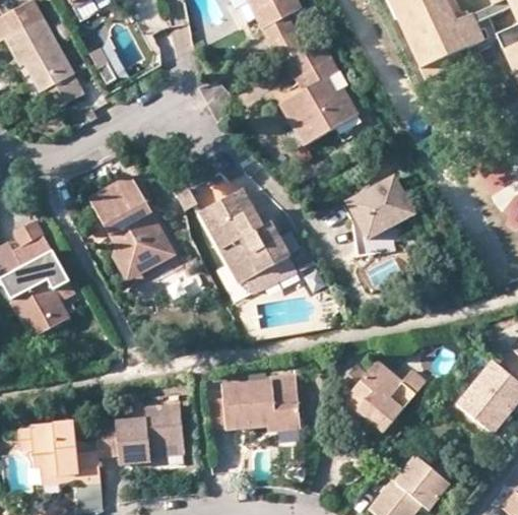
[(54,77),(72,67),(35,0),(20,0),(0,11),(0,37),(5,34),(21,63),(26,60),(41,85),(54,77)]
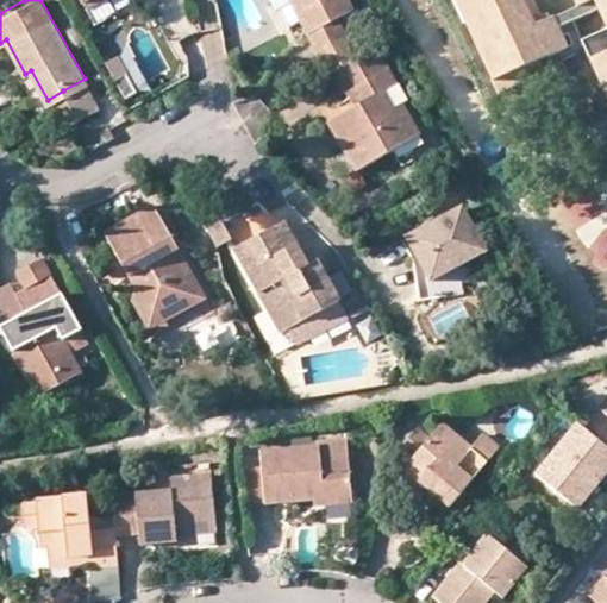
[(289,20),(301,14),(293,0),(282,0),(280,1),(289,20)]
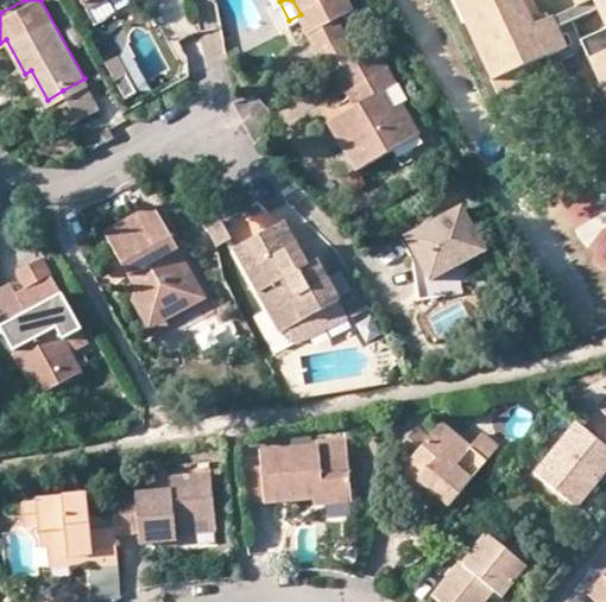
[(292,0),(301,14),(330,67),(342,59),(367,45),(355,23),(361,19),(351,0),(292,0)]
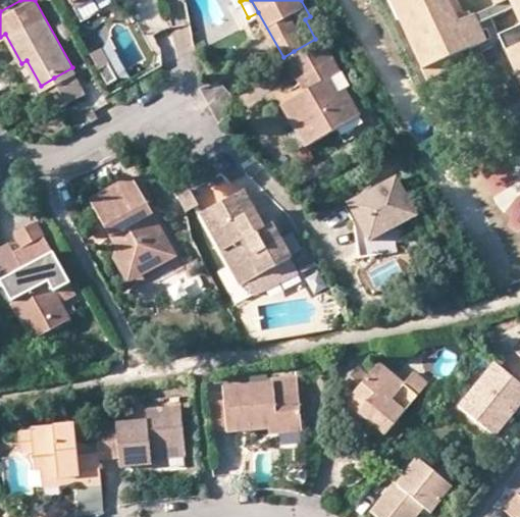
[(390,0),(427,80),(468,61),(464,52),(488,41),(481,24),(476,14),(466,19),(457,0),(390,0)]
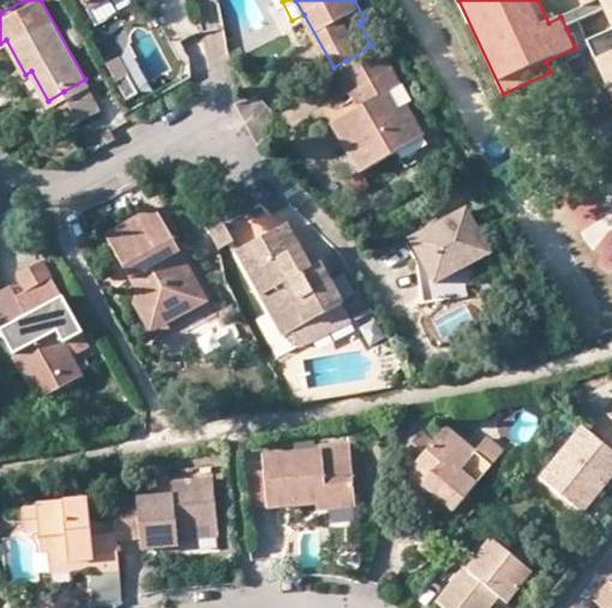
[(582,6),(561,17),(567,29),(606,11),(600,0),(598,0),(582,6)]
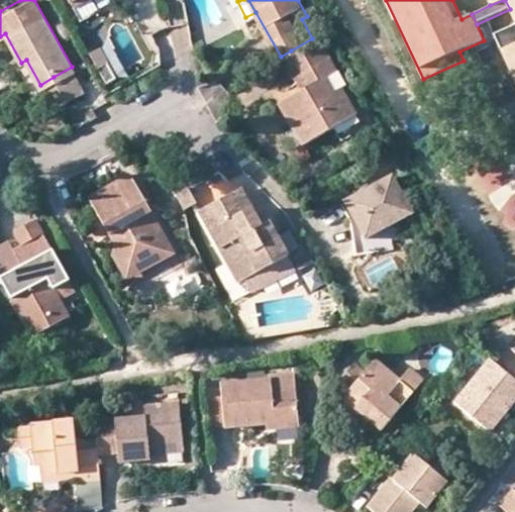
[(487,0),(490,5),(503,0),(505,0),(510,9),(514,19),(514,25),(494,34),(514,79),(514,0),(487,0)]
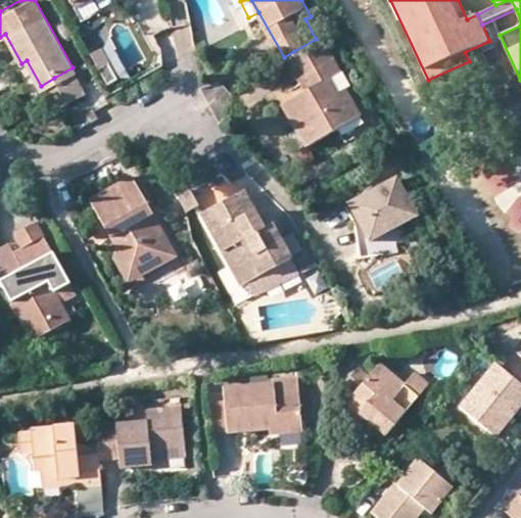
[(316,39),(294,51),(311,82),(303,87),(281,99),(305,141),(360,110),(344,84),(337,89),(328,73),(341,66),(323,36),(316,39)]
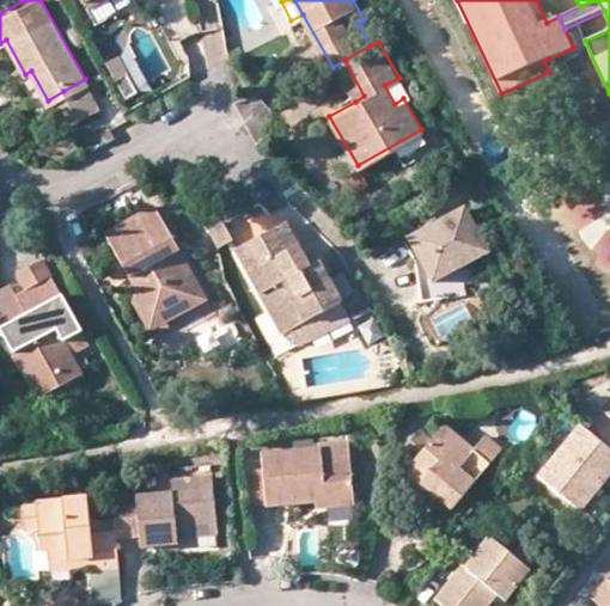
[(105,61),(116,80),(127,74),(117,55),(105,61)]
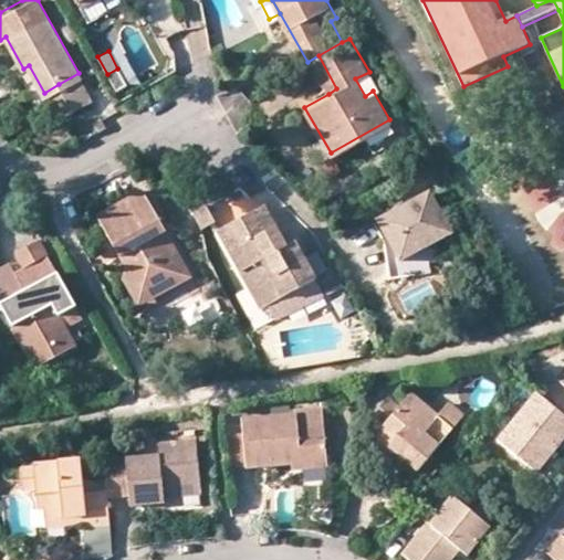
[(307,62),(329,94),(336,88),(319,55),(307,62)]
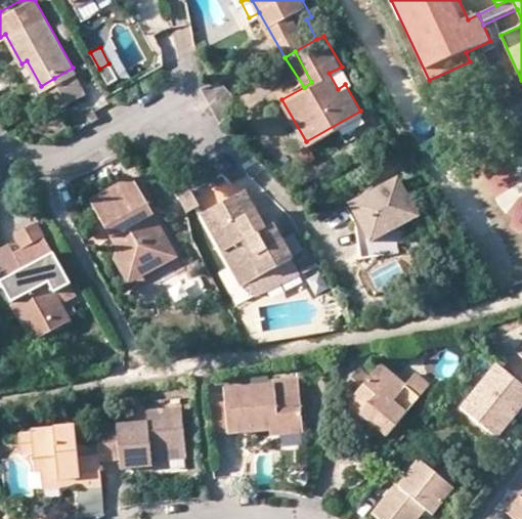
[(109,63),(99,69),(107,84),(118,78),(109,63)]
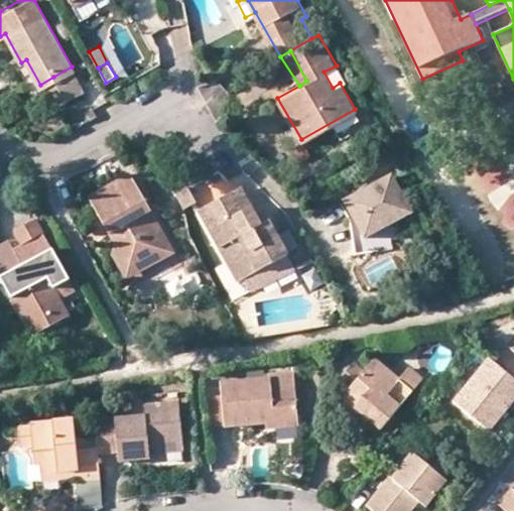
[(83,87),(72,67),(53,77),(65,97),(83,87)]
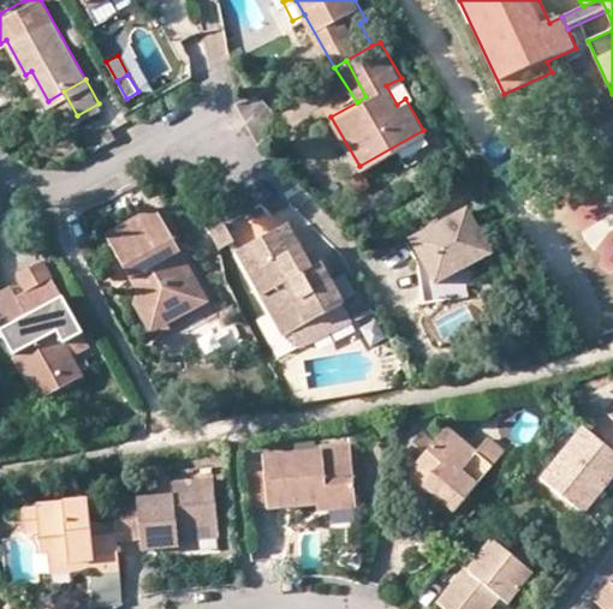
[(126,113),(108,124),(113,132),(131,121),(126,113)]
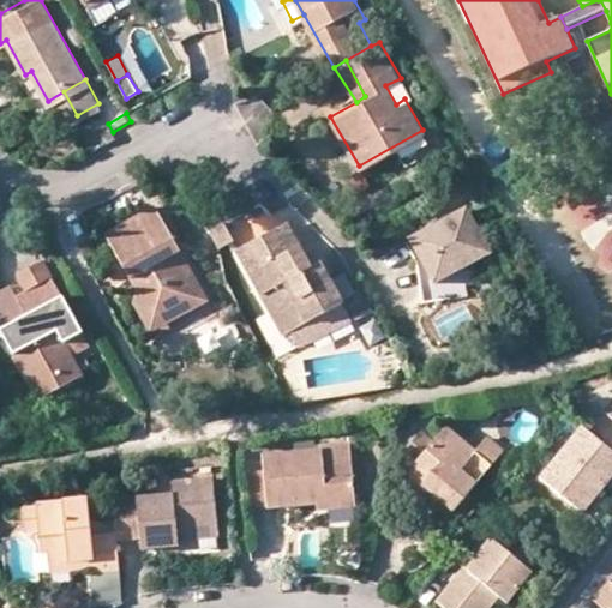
[(466,204),(412,234),(421,253),(417,256),(423,296),(467,290),(463,262),(490,247),(466,204)]
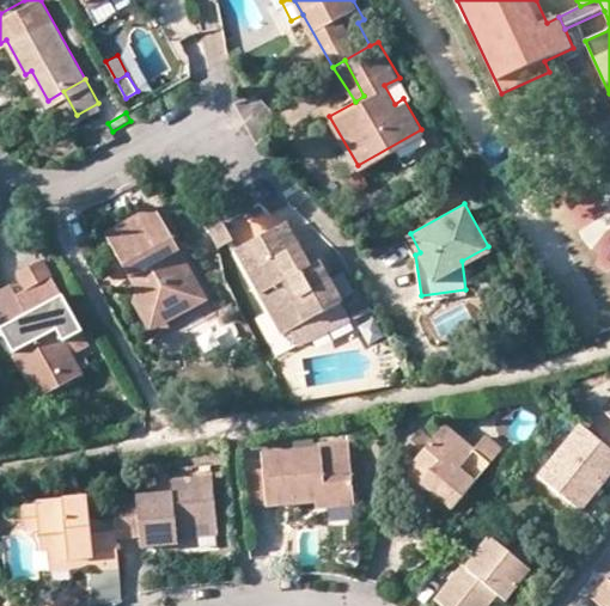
[(133,301),(182,313),(208,299),(156,208),(108,234),(139,287),(133,301)]
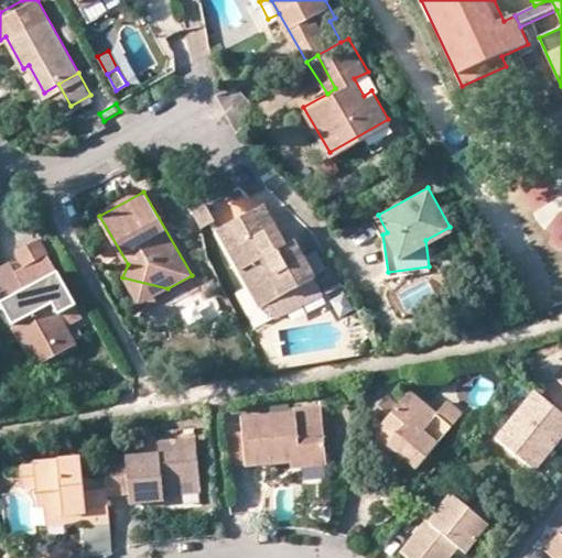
[(285,245),(281,237),(265,205),(231,223),(254,263),(242,269),(265,306),(314,276),(294,240),(285,245)]
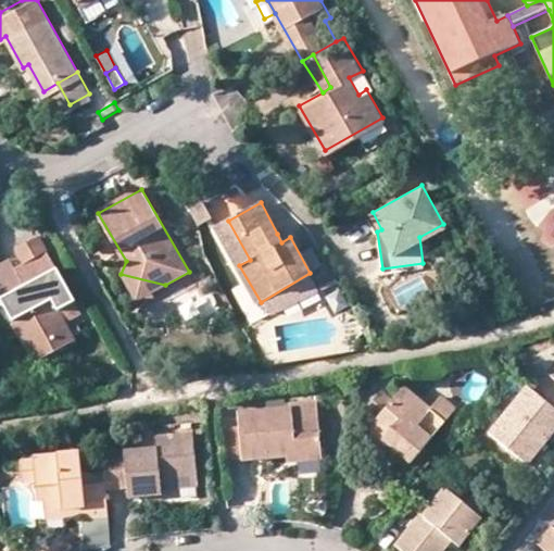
[(218,227),(239,265),(250,260),(228,221),(218,227)]
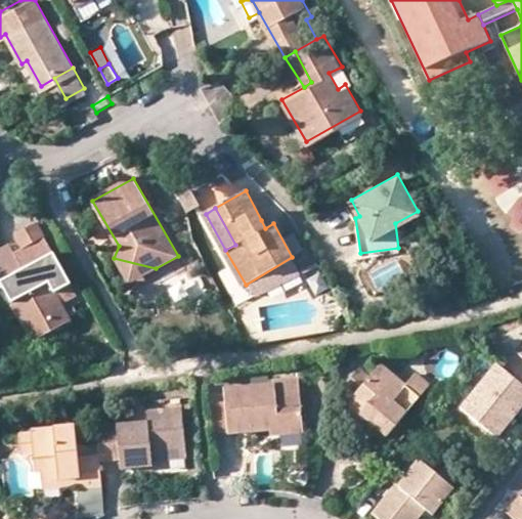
[(269,216),(261,220),(265,228),(273,223),(269,216)]
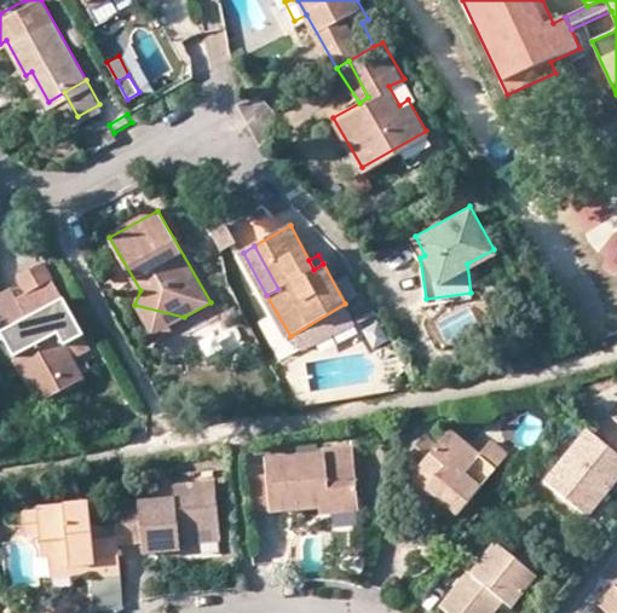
[(19,277),(29,294),(39,312),(28,318),(3,334),(16,358),(32,350),(52,386),(78,370),(64,346),(84,335),(42,264),(19,277)]
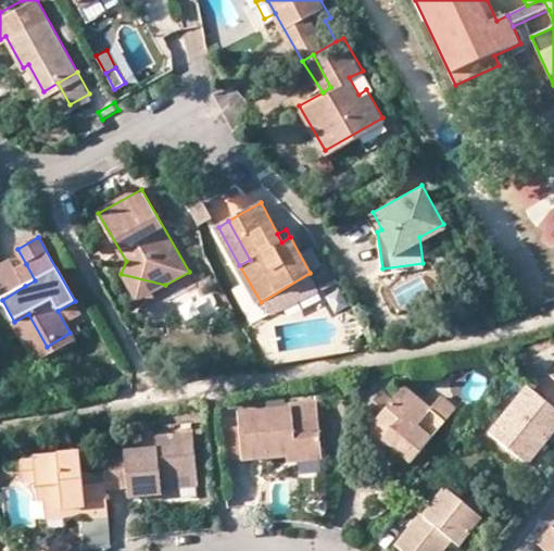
[(25,286),(15,270),(11,262),(0,268),(0,293),(2,300),(25,286)]
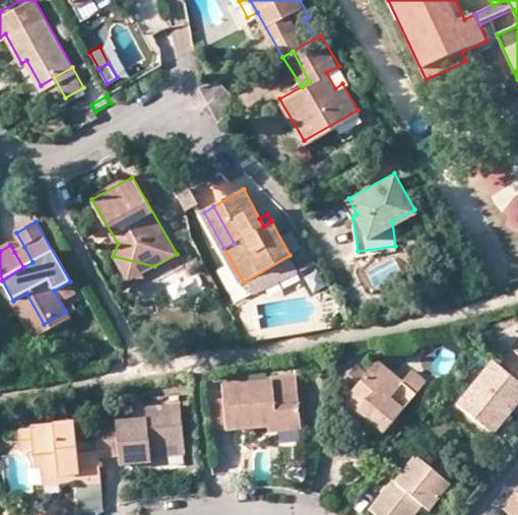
[(24,247),(14,252),(23,267),(33,262),(24,247)]
